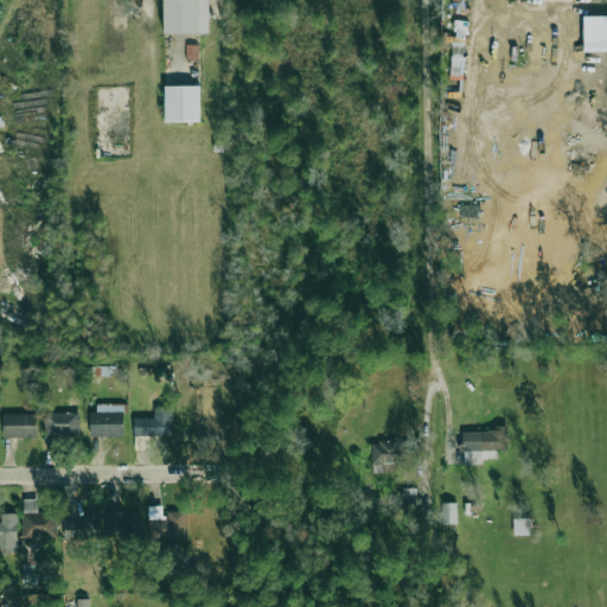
[(163,0),(164,34),(209,33),(208,0),(163,0)]
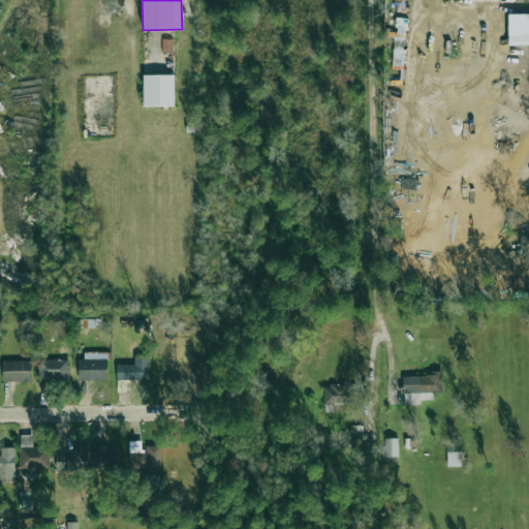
[(528,13),(508,14),(508,44),(528,44),(528,13)]
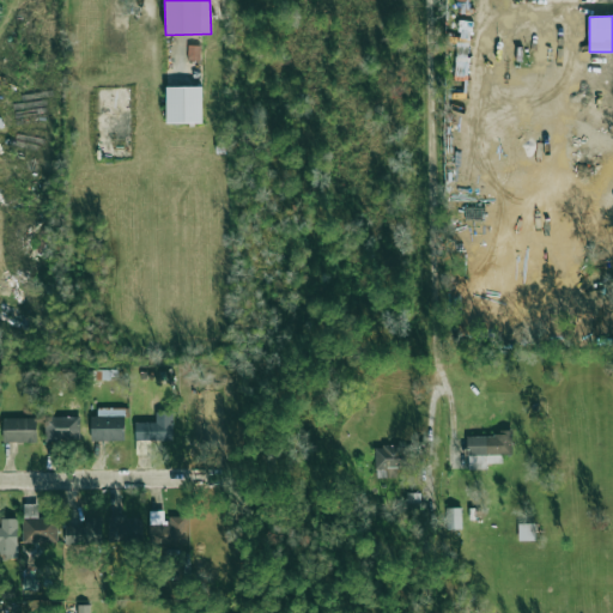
[(202,86),(167,87),(167,123),(202,123),(202,86)]
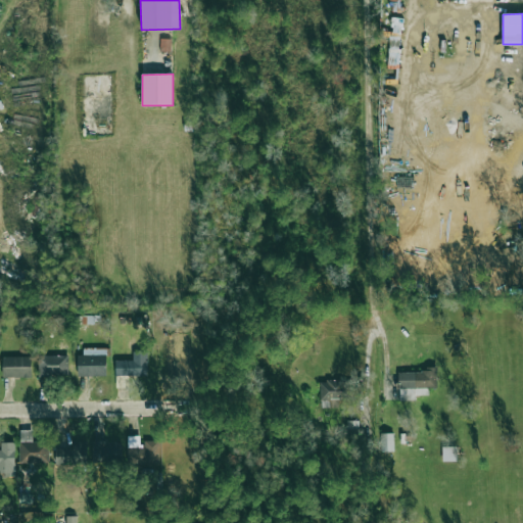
[(106,376),(106,348),(79,348),(79,376),(106,376)]
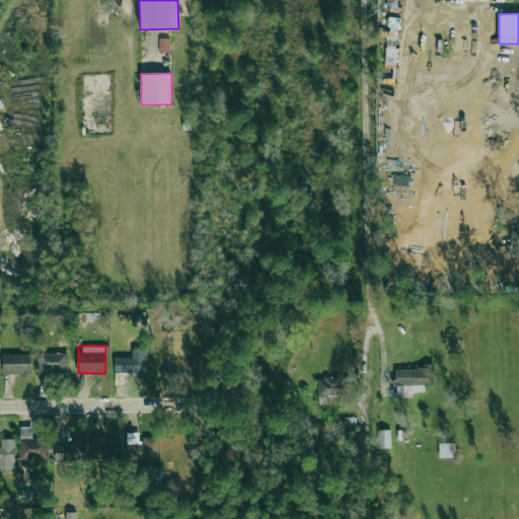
[(146,372),(146,349),(131,349),(131,358),(115,358),(115,372),(146,372)]
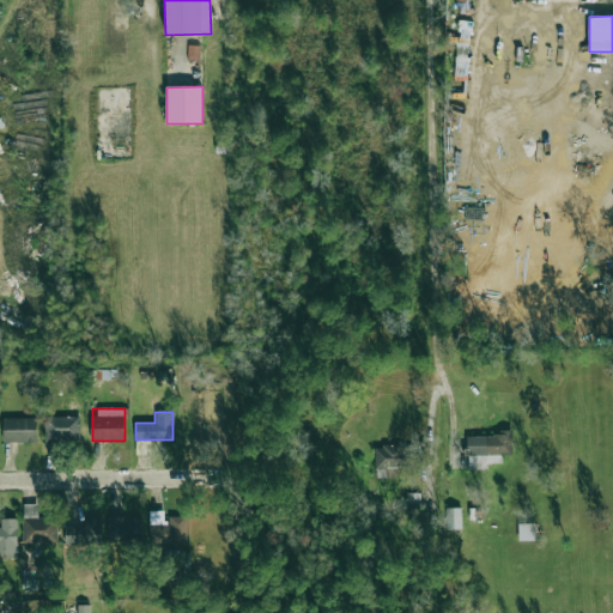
[(44,417),(44,441),(80,439),(79,417),(44,417)]
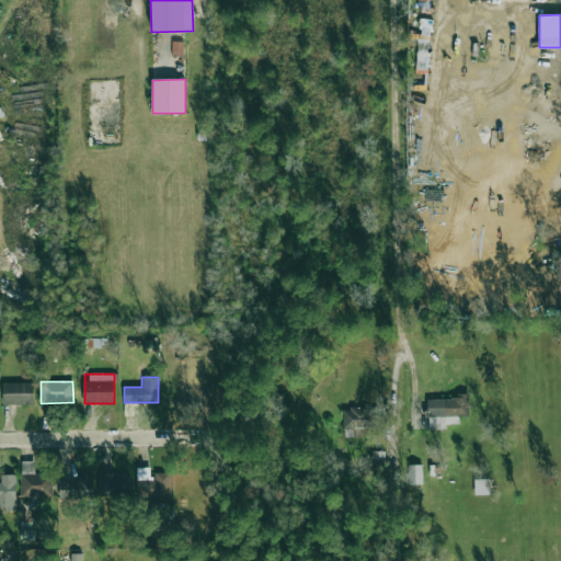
[(3,404),(34,404),(33,382),(2,382),(3,404)]
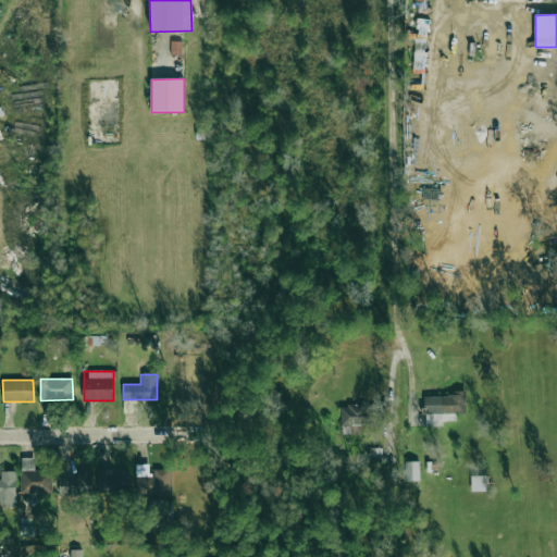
[(466,413),(465,394),(424,395),(425,426),(443,425),(443,421),(456,421),(456,413),(466,413)]
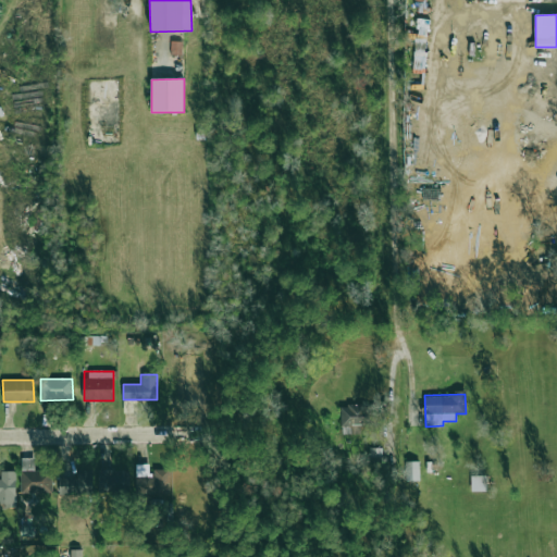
[(361,425),(371,425),(371,405),(341,405),(342,434),(361,433),(361,425)]
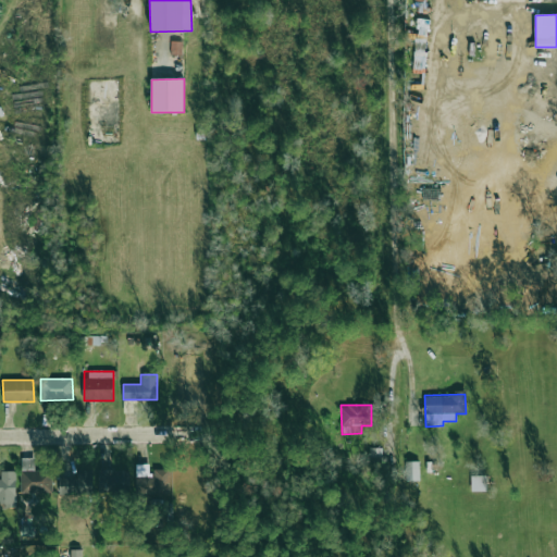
[(369,459),(382,460),(382,448),(370,447),(369,459)]
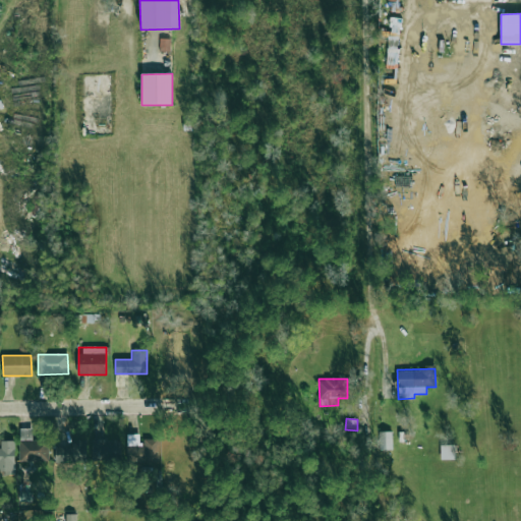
[(20,461),(48,461),(48,441),(33,442),(33,428),(19,428),(20,461)]
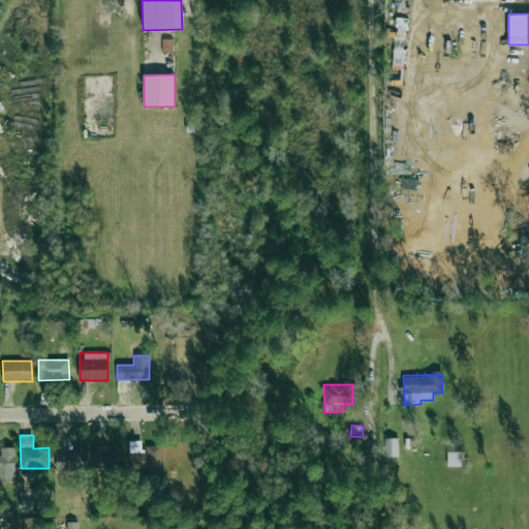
[(398,438),(384,438),(384,457),(399,457),(398,438)]
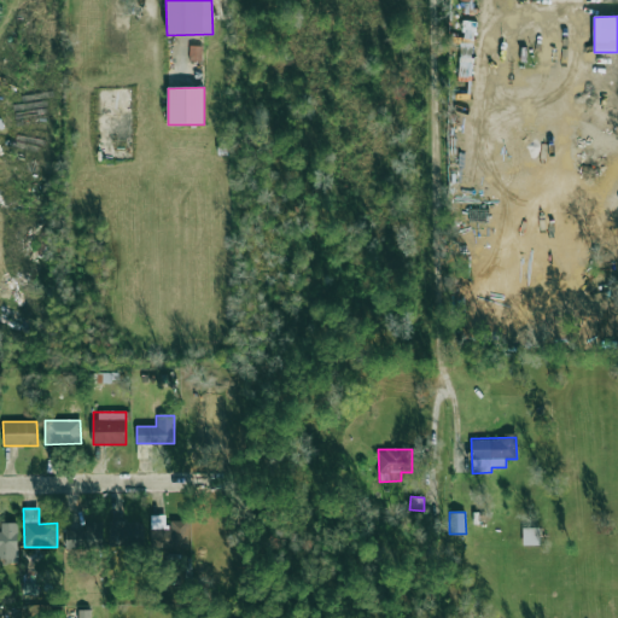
[(170,522),(170,528),(164,528),(164,516),(151,516),(151,548),(188,547),(188,520),(170,522)]
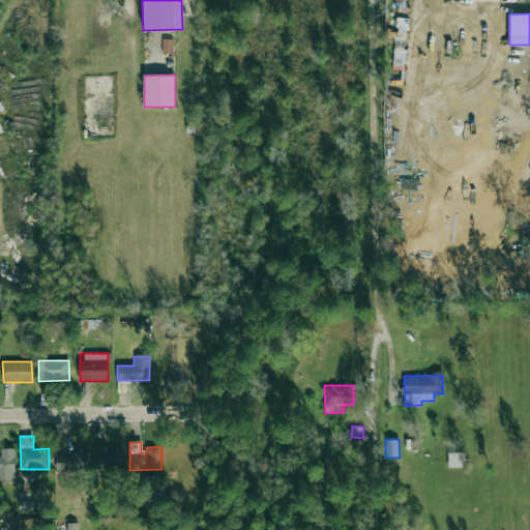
[(56,471),(87,472),(87,448),(75,447),(74,454),(56,453),(56,471)]
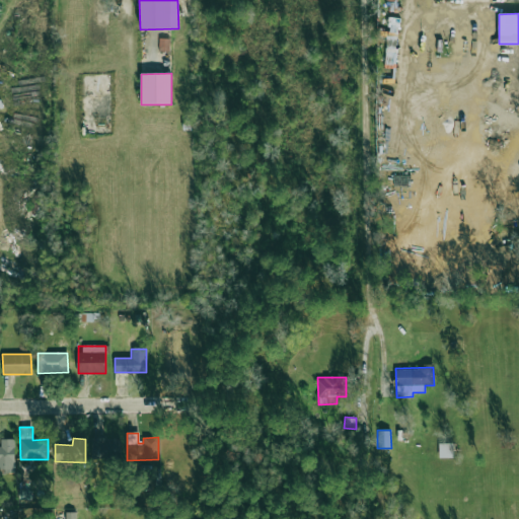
[(120,458),(120,439),(93,438),(92,457),(120,458)]
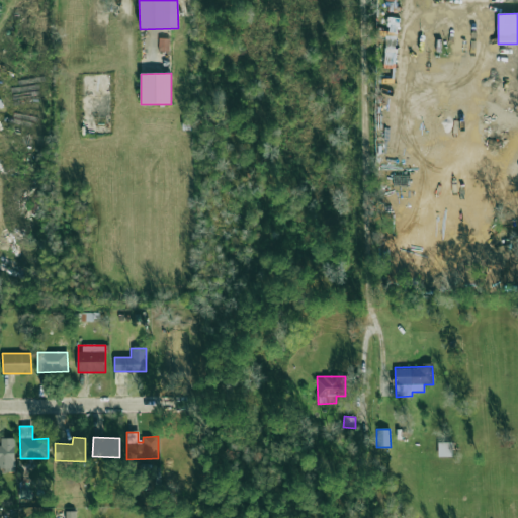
[(0,445),(0,471),(0,472),(15,472),(14,438),(0,438),(0,445)]
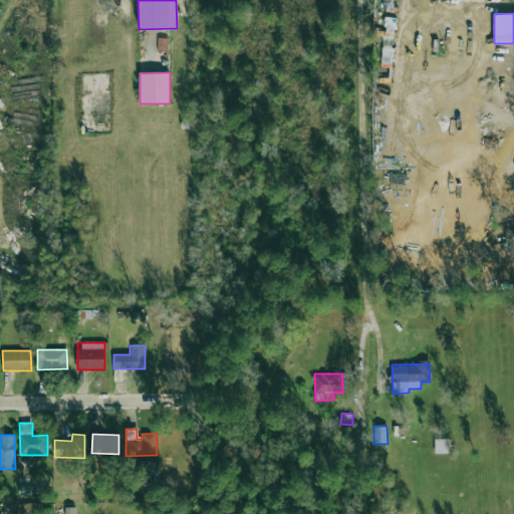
[(449,440),(435,439),(435,454),(449,454),(449,440)]
